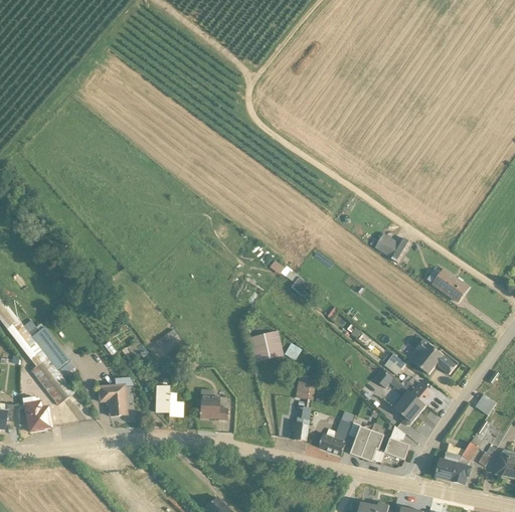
[(384,232),(375,246),(401,263),(412,243),(403,236),(400,242),(384,232)]
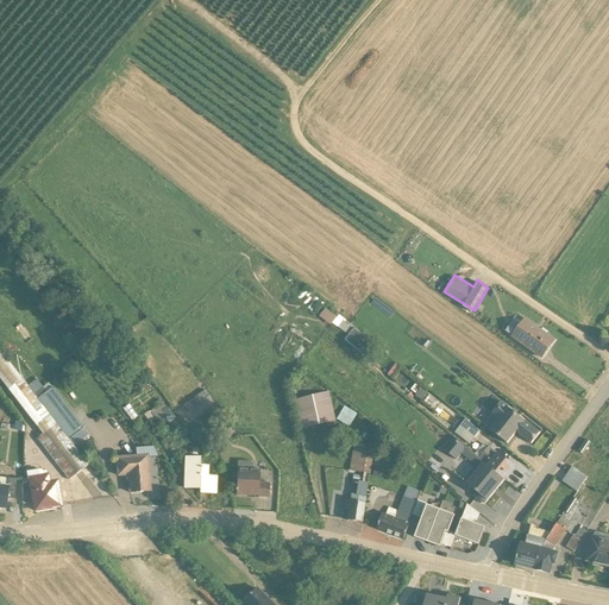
[(516,314),(506,329),(512,334),(512,335),(541,355),(554,339),(526,316),(523,319),(516,314)]
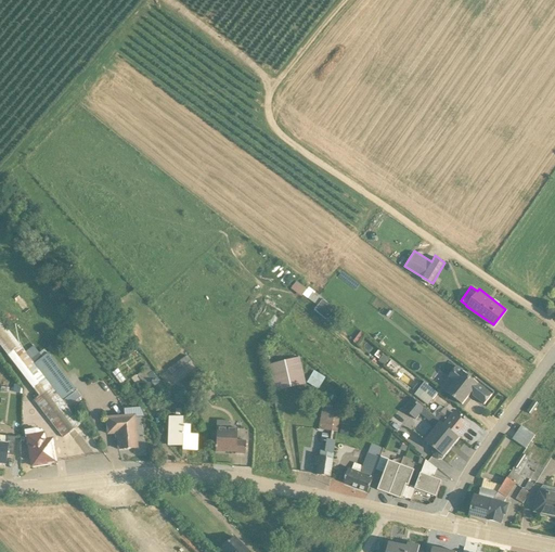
[(321,294),(313,306),(325,313),(333,303),(321,294)]
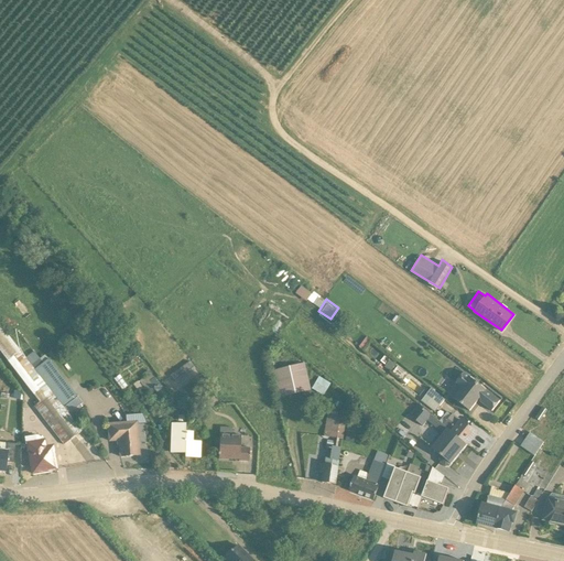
[(89,440),(62,405),(9,336),(0,324),(0,351),(39,401),(33,405),(62,443),(66,449),(78,439),(84,445),(89,440)]
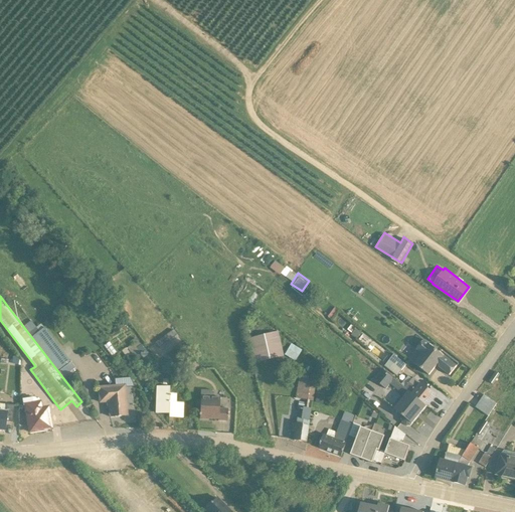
[(56,369),(69,360),(40,322),(35,326),(30,319),(29,319),(15,301),(8,307),(56,369)]
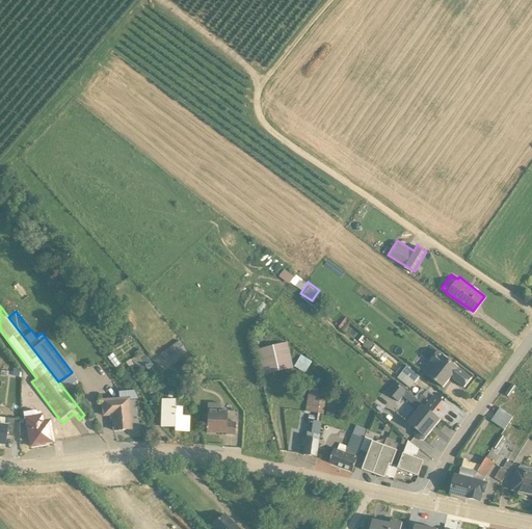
[(256,345),(264,370),(293,362),(286,336),(256,345)]
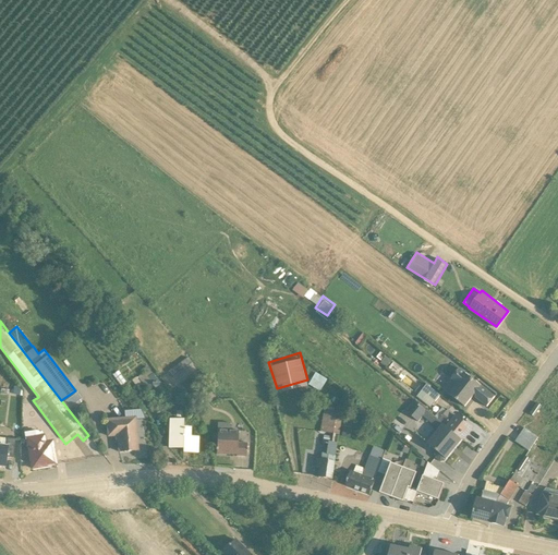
[(459,366),(443,387),(465,406),(474,395),(487,406),(495,395),(459,366)]
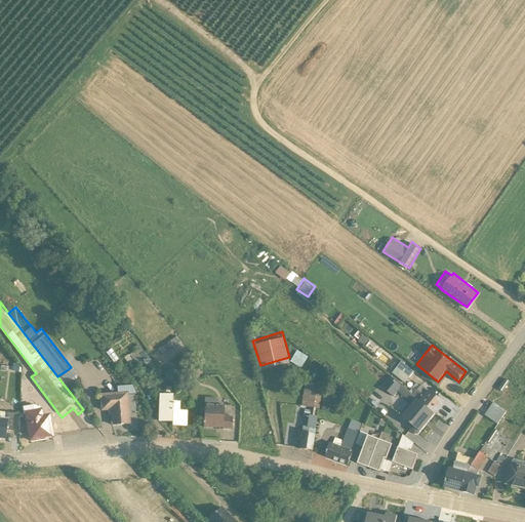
[(296,349),(289,360),(307,371),(308,370),(312,373),(314,370),(316,371),(320,364),(306,357),(307,355),(296,349)]
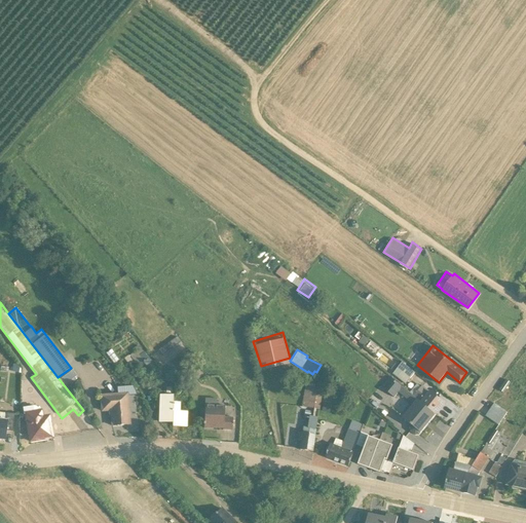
[(406,382),(415,371),(402,361),(392,372),(406,382)]
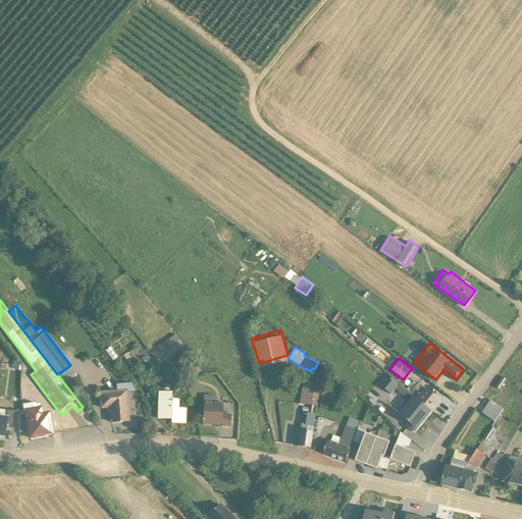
[(416,430),(432,410),(406,388),(388,373),(380,383),(390,393),(396,387),(410,400),(400,414),(408,420),(406,423),(407,426),(412,430),(416,430)]
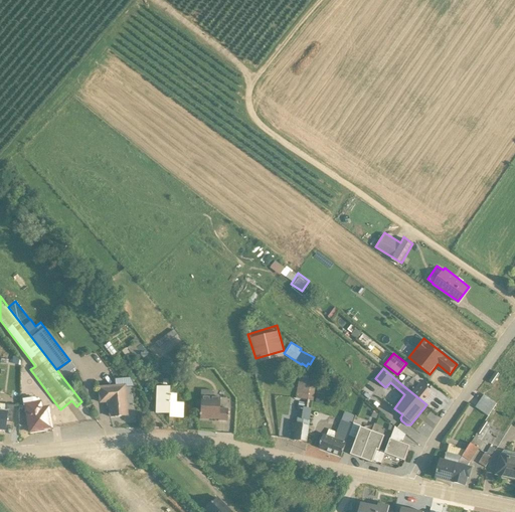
[(489,380),(493,383),(496,379),(497,380),(498,378),(497,377),(500,373),(496,370),(489,380)]
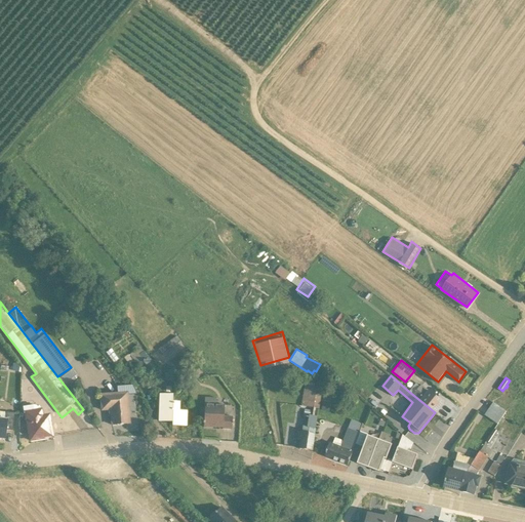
[(416,382),(408,391),(435,412),(443,402),(421,384),(420,385),(416,382)]
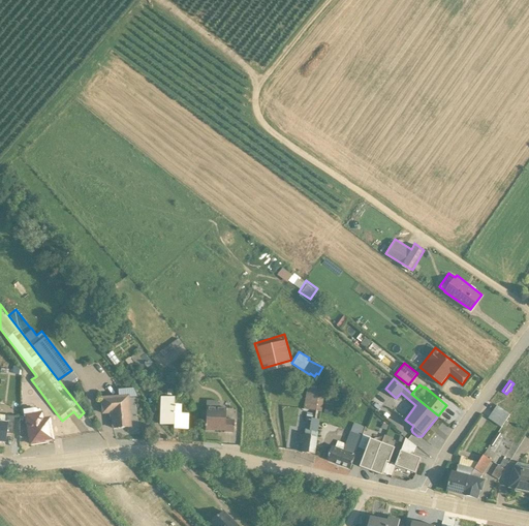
[(323,389),(317,388),(306,387),(303,407),(314,409),(313,419),(310,419),(308,428),(304,428),(303,433),(300,433),(299,442),(301,442),(300,451),(312,453),(323,389)]
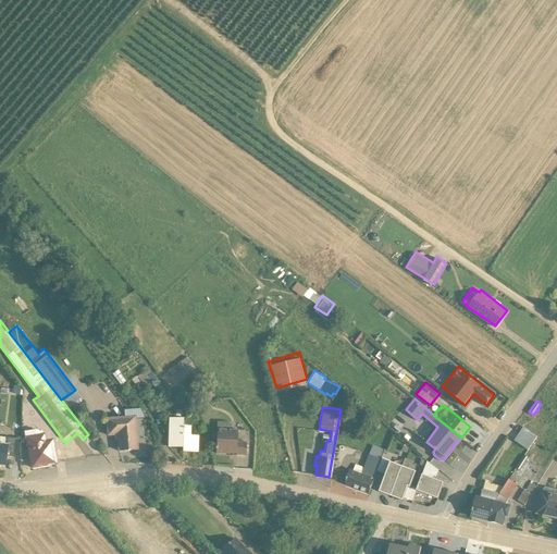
[(123,415),(104,417),(106,434),(113,434),(114,439),(116,439),(118,450),(136,448),(134,415),(133,415),(133,409),(123,409),(123,415)]
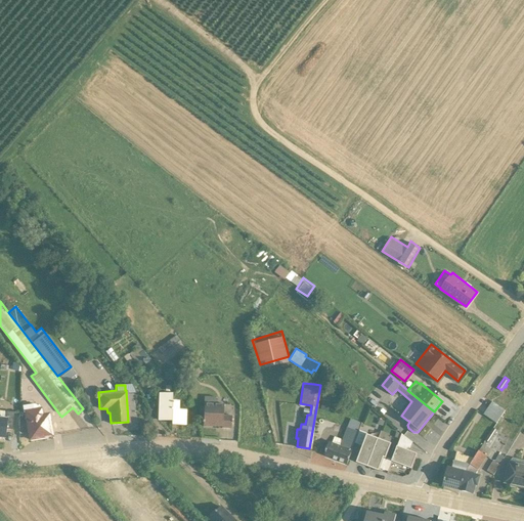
[(171,420),(171,423),(185,424),(186,408),(178,408),(178,399),(171,399),(171,392),(167,392),(167,385),(161,385),(161,392),(158,392),(157,420),(171,420)]
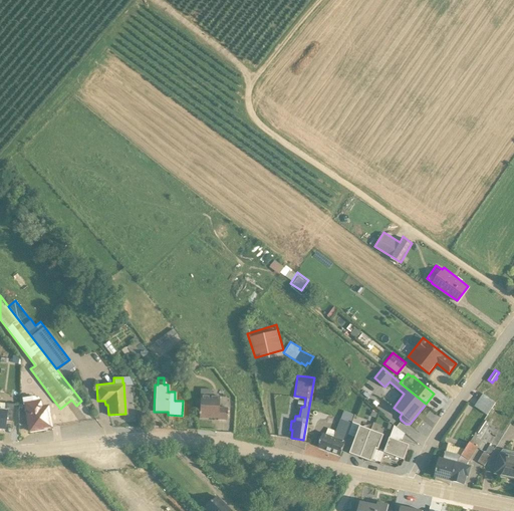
[(323,385),(316,384),(314,391),(321,393),(323,385)]
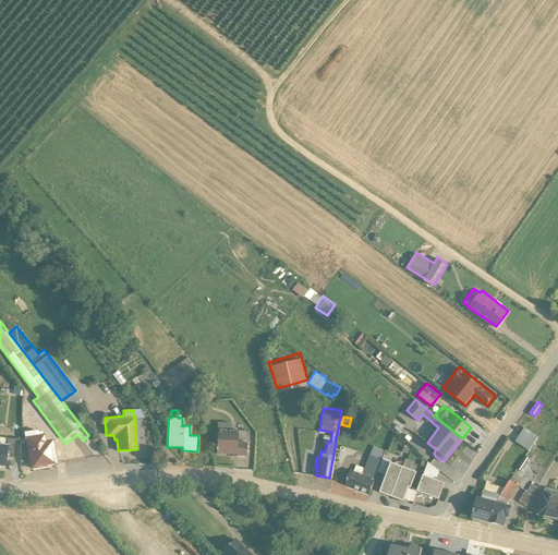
[(229,422),(217,421),(216,432),(210,432),(210,439),(216,439),(215,453),(235,454),(235,455),(245,455),(246,442),(237,441),(237,429),(229,429),(229,422)]
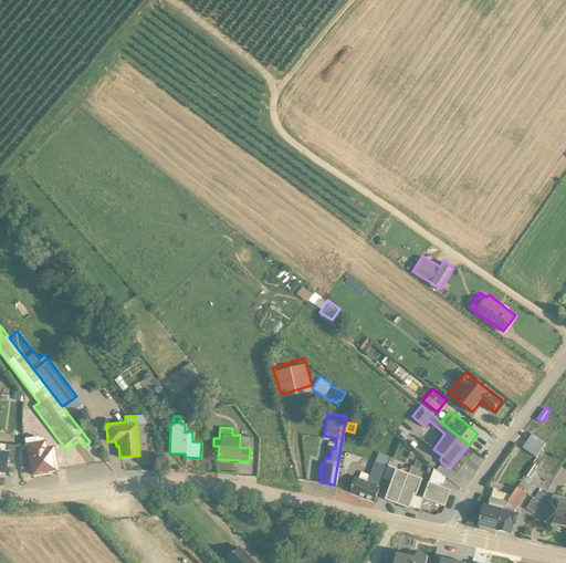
[(347,433),(345,440),(354,442),(356,435),(347,433)]
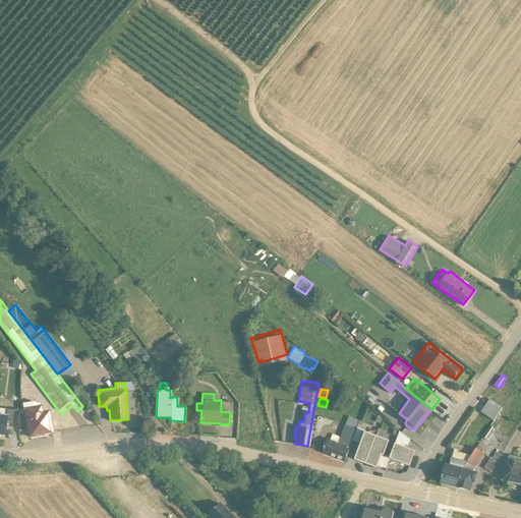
[(489,398),(480,411),(494,419),(503,406),(489,398)]
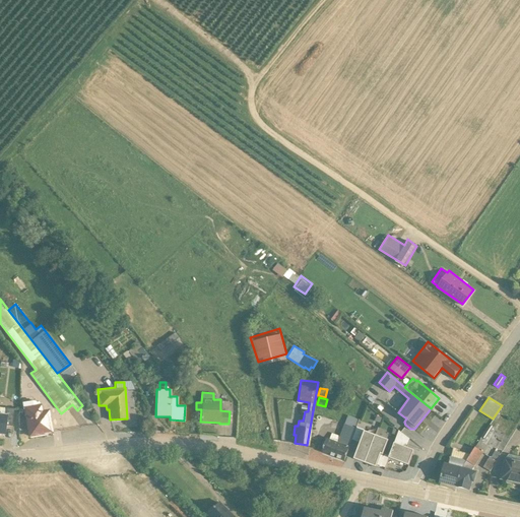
[(31,400),(21,401),(22,405),(23,406),(27,437),(53,432),(49,408),(42,409),(41,403),(40,403),(38,400),(36,401),(34,400),(31,400)]
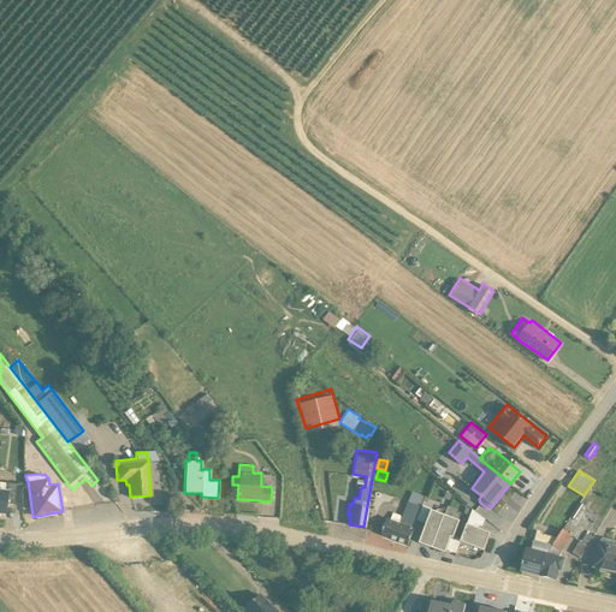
[(0,514),(6,515),(7,503),(13,503),(16,483),(0,480),(0,514)]
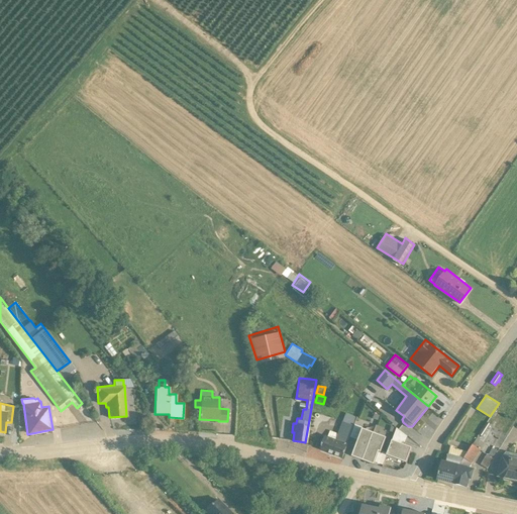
[(347,442),(357,416),(352,414),(351,415),(345,413),(338,432),(330,429),(328,435),(325,434),(320,448),(342,456),(348,442),(347,442)]
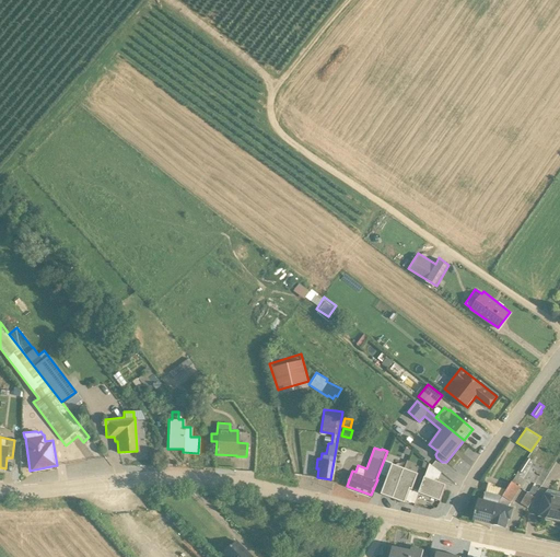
[(527,456),(520,470),(523,472),(532,459),(527,456)]
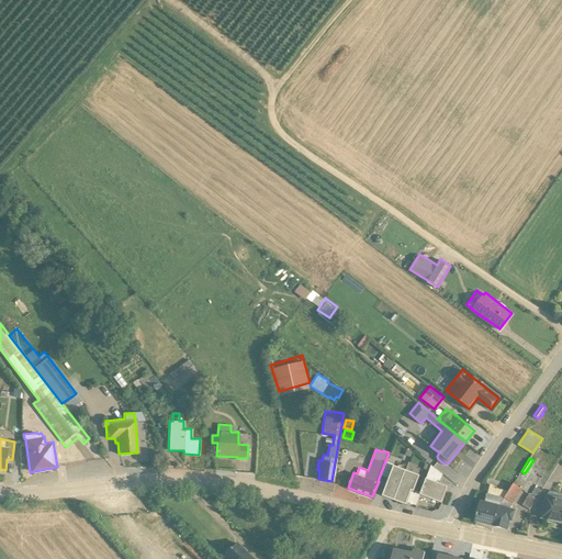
[(383,495),(394,500),(405,469),(394,465),(394,464),(386,460),(386,461),(381,474),(390,478),(383,495)]
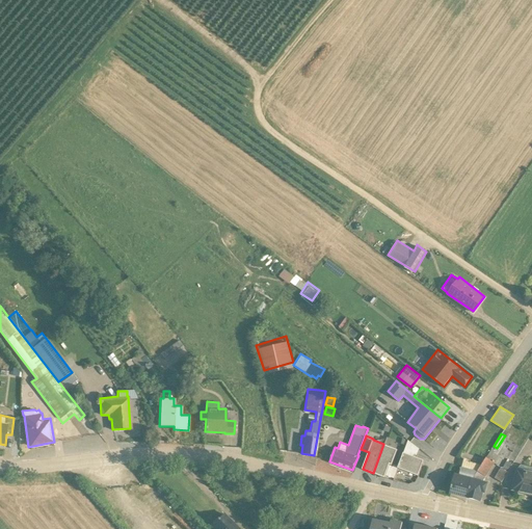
[(398,468),(418,475),(419,475),(424,459),(417,456),(420,448),(408,440),(403,438),(401,443),(406,445),(398,468)]
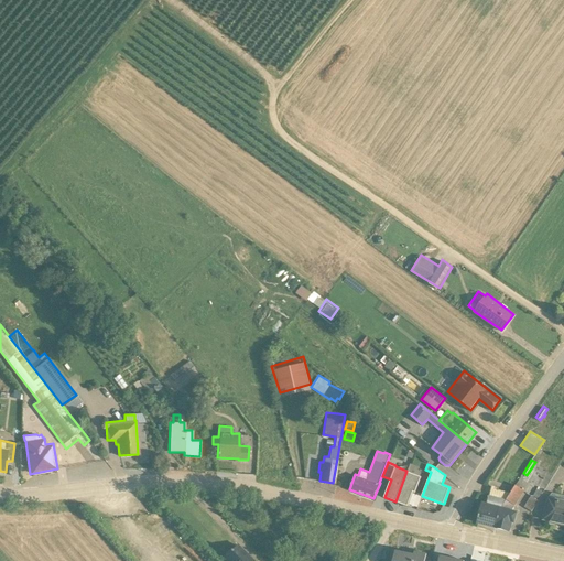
[(416,491),(422,476),(407,471),(396,502),(408,506),(409,503),(419,506),(422,493),(416,491)]
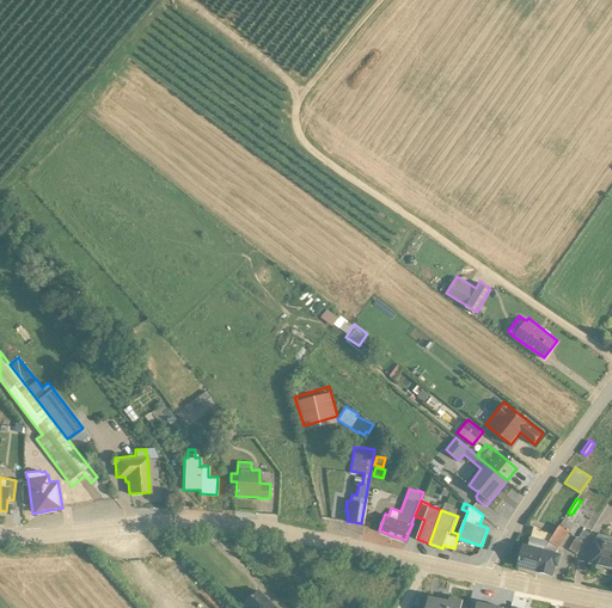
[(569,530),(560,524),(544,548),(538,571),(554,576),(556,565),(558,566),(562,553),(556,552),(569,530)]
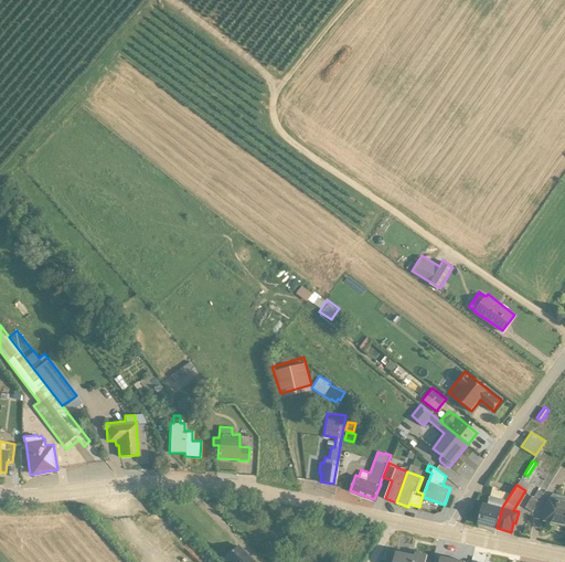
[(502,507),(511,492),(494,488),(496,486),(492,486),(487,504),(483,504),(478,522),(497,528),(502,507)]
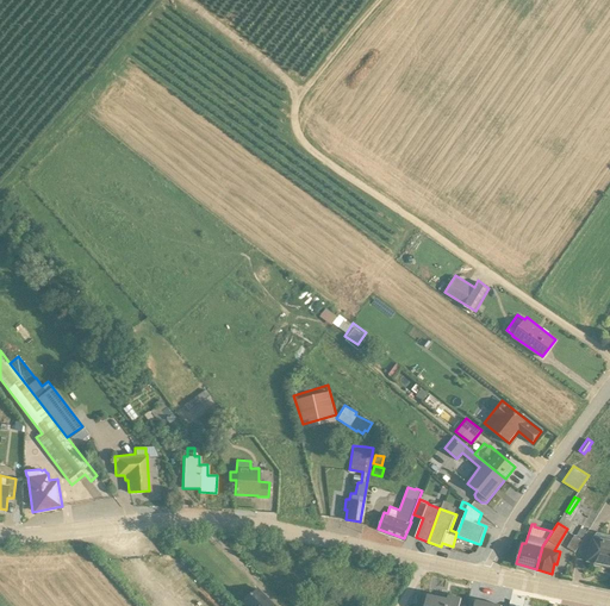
[(574,533),(567,545),(576,550),(587,530),(582,526),(576,535),(574,533)]
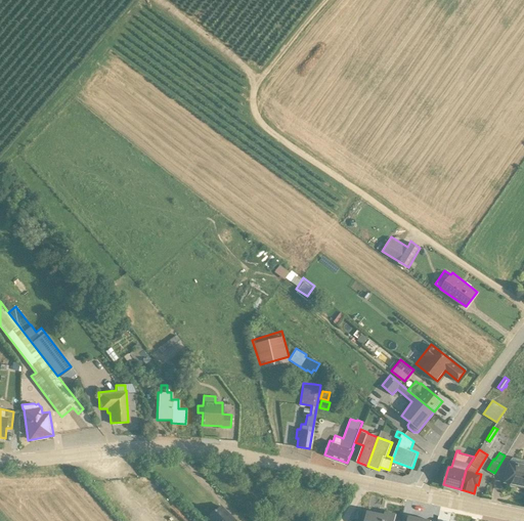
[(523,459),(510,457),(505,481),(523,485),(523,459)]
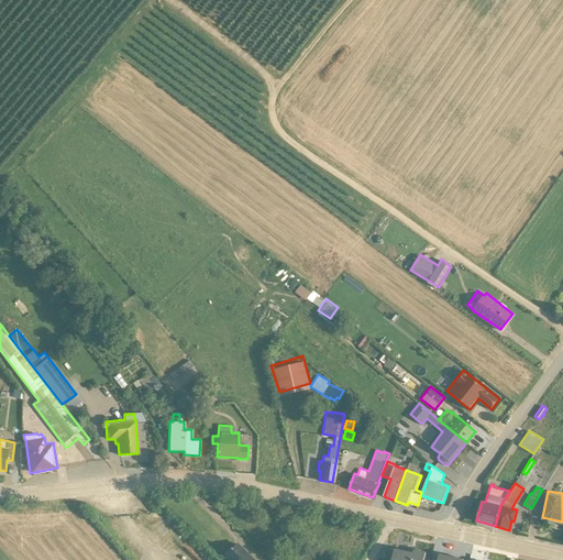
[(230,548),(222,556),(227,559),(254,559),(255,559),(235,544),(231,548),(230,548)]
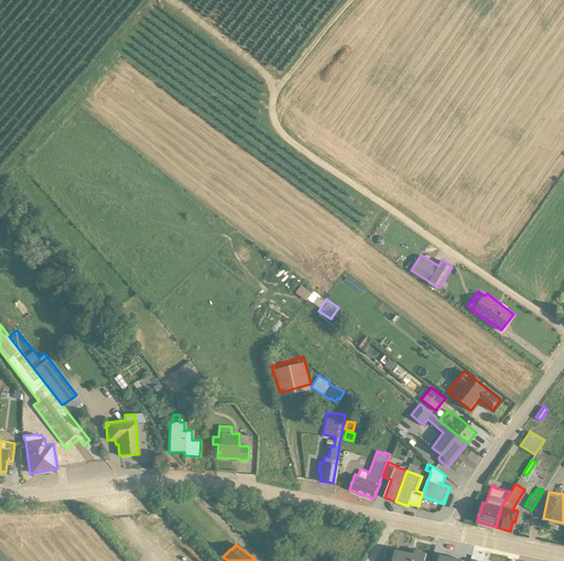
[(425,560),(426,552),(414,550),(414,553),(396,550),(393,560),(425,560)]
